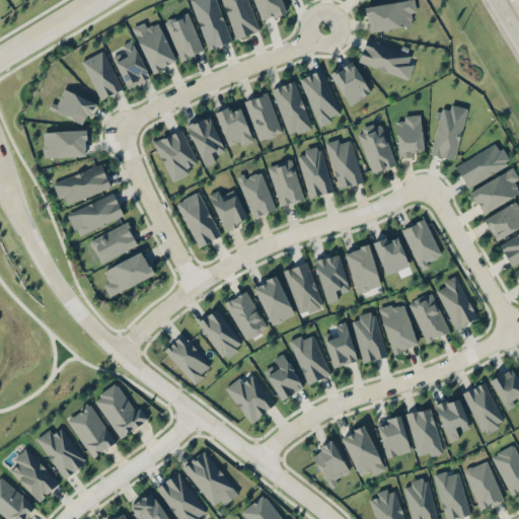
[(191,0),(208,49),(231,41),(217,0),(191,0)]
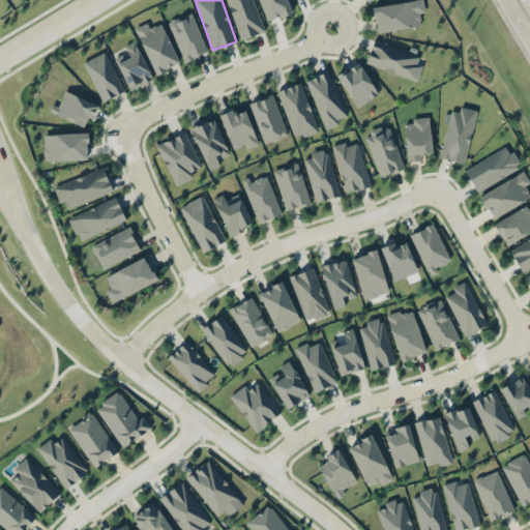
[(254,0),(226,0),(240,39),(265,30),(254,0)]
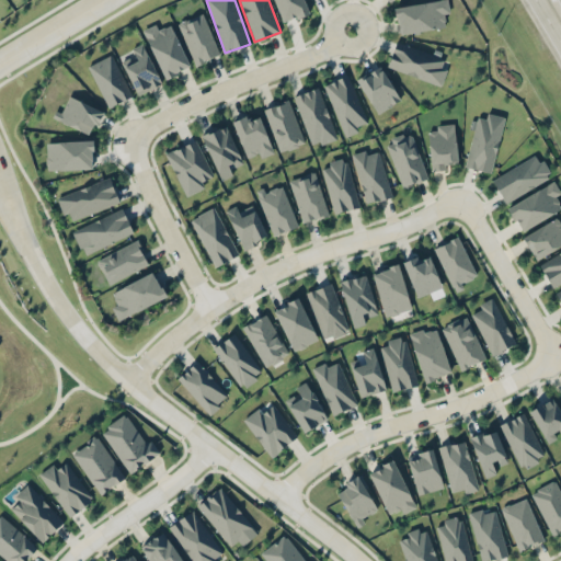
[(309,12),(304,0),(274,0),(283,22),(309,12)]
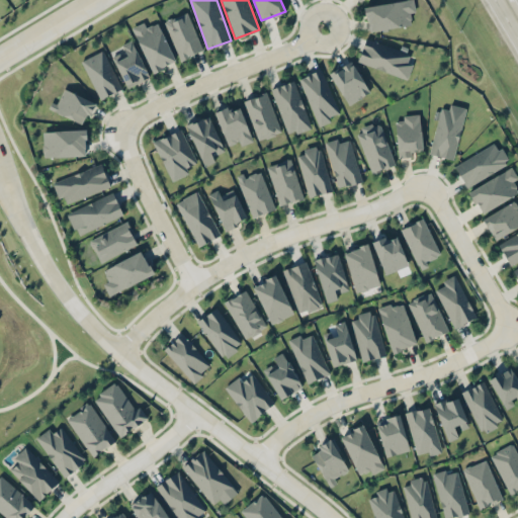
[(367,29),(415,23),(412,0),(396,0),(364,4),(367,29)]
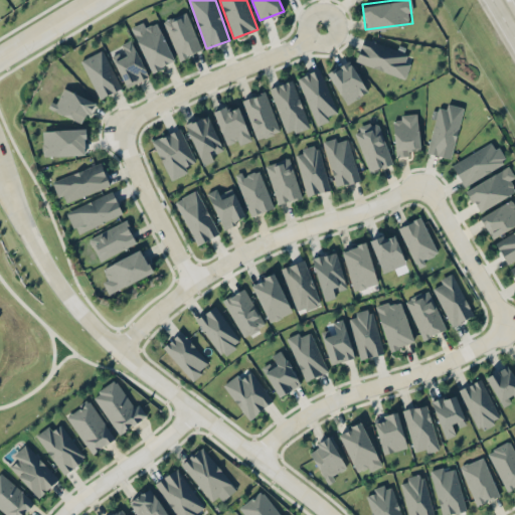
[(177,57),(200,50),(187,10),(164,18),(177,57)]
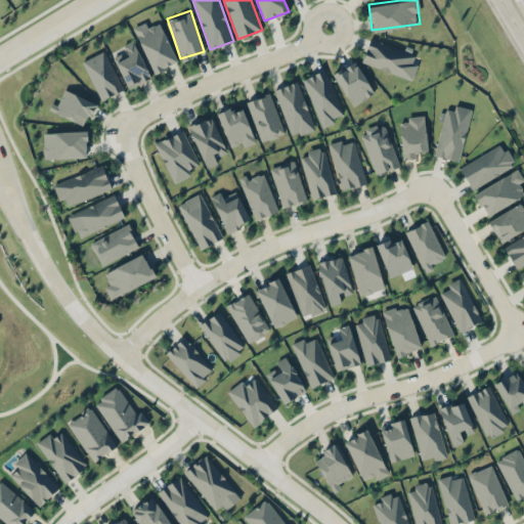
[(177,62),(162,24),(153,28),(148,20),(133,27),(151,73),(177,62)]
